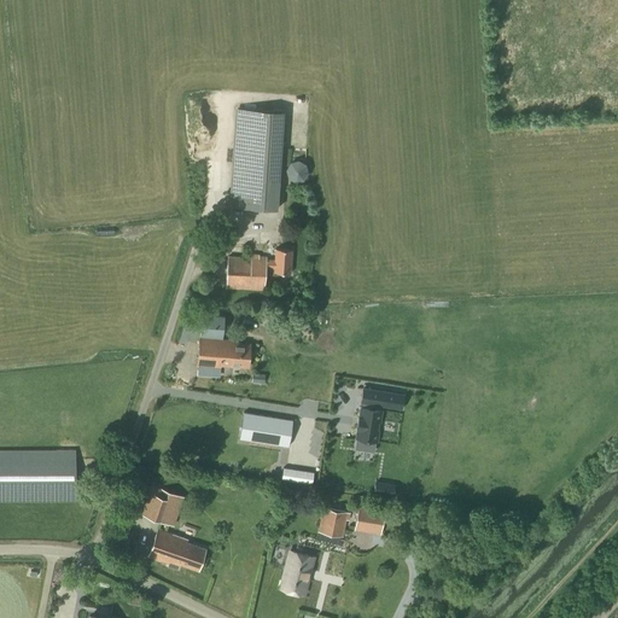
[(277,210),(284,112),(235,109),(228,207),(277,210)]
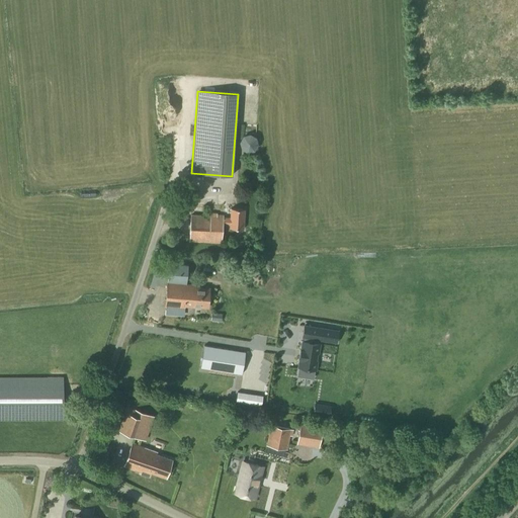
[(247,153),(254,151),(258,145),(256,138),(250,135),(243,136),(239,142),(241,149),(247,153)]
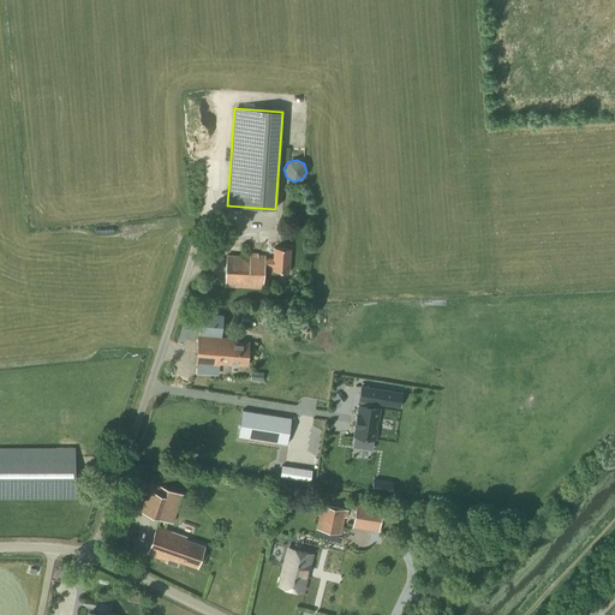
[(288,273),(290,249),(274,248),(273,260),(264,258),(264,255),(250,255),(249,256),(226,255),(224,287),(262,288),(264,267),(273,267),(272,272),(288,273)]
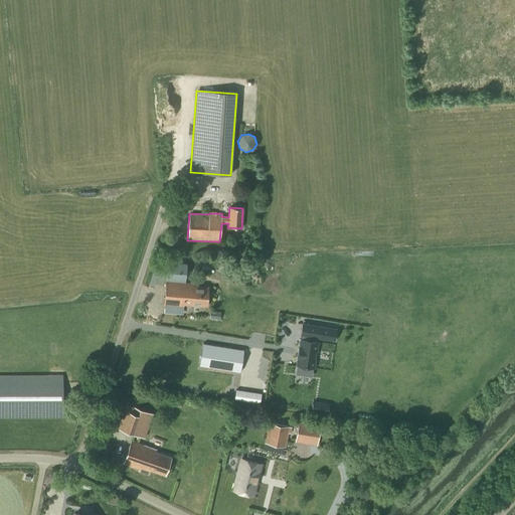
[(157,281),(161,269),(154,267),(154,268),(148,287),(154,289),(157,281)]
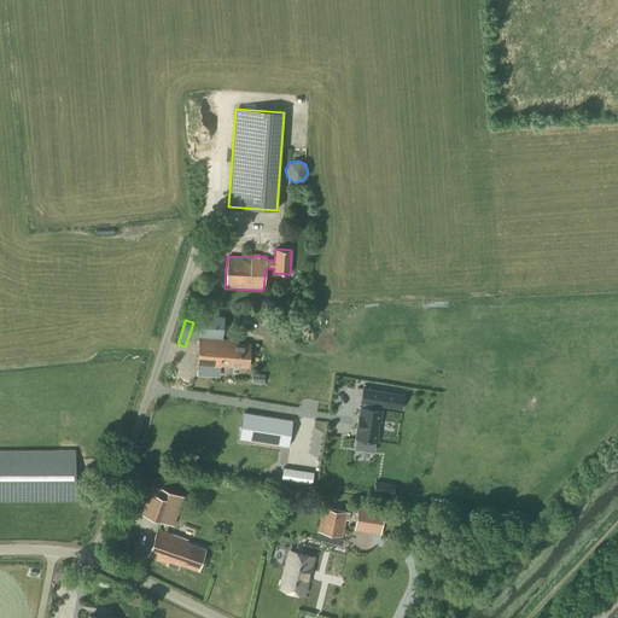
[(228,333),(228,324),(204,324),(204,332),(228,333)]
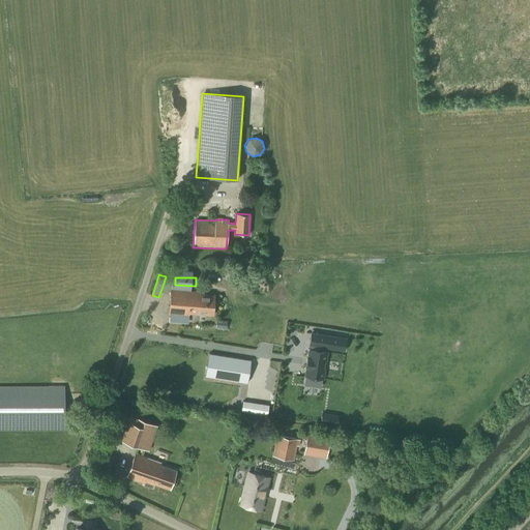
[(169,314),(188,316),(188,313),(212,315),(214,295),(199,294),(200,292),(190,291),(171,290),(169,314)]
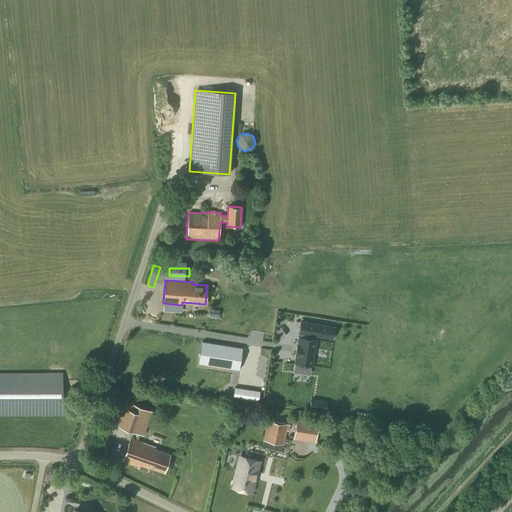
[(218,318),(219,310),(209,309),(208,317),(218,318)]
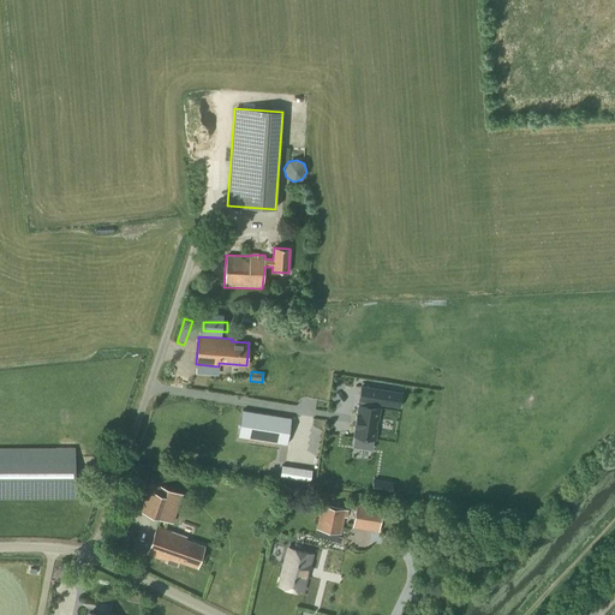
[(169,386),(179,388),(181,375),(173,372),(169,386)]
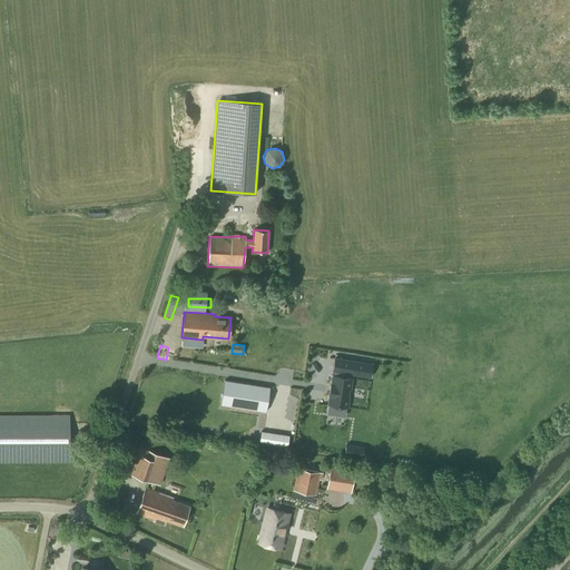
[(337,387),(335,387),(333,399),(335,399),(334,406),(350,410),(352,401),(353,402),(355,391),(353,390),(354,381),(356,381),(359,371),(356,371),(357,366),(376,370),(379,357),(341,351),(338,363),(344,364),(343,369),(338,367),(336,377),(338,379),(337,387)]
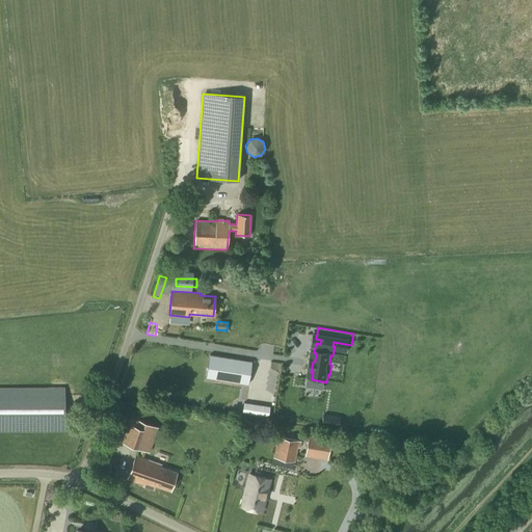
[(151,339),(149,355),(156,355),(158,340),(151,339)]
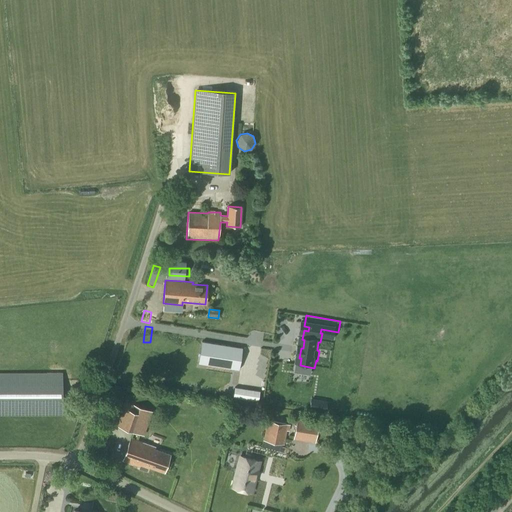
[(219,354),(192,350),(190,364),(198,365),(196,373),(243,381),(247,359),(232,356),(230,369),(217,367),(219,354)]
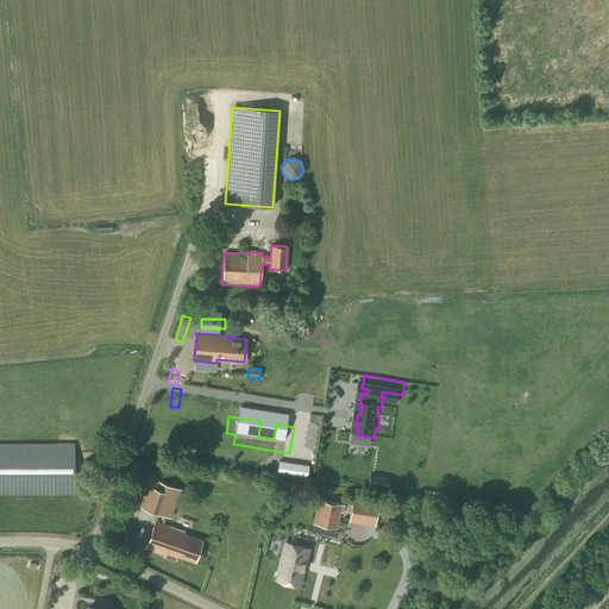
[(0,494),(74,494),(74,444),(0,443),(0,494)]
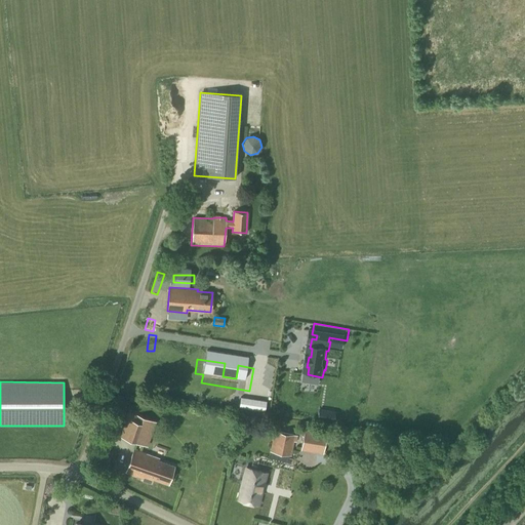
[(242,407),(266,411),(268,402),(244,398),(242,407)]
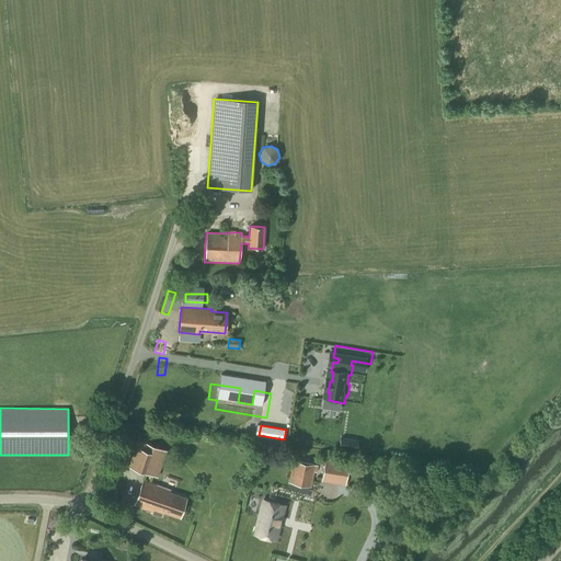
[(158,477),(167,450),(137,441),(127,467),(158,477)]
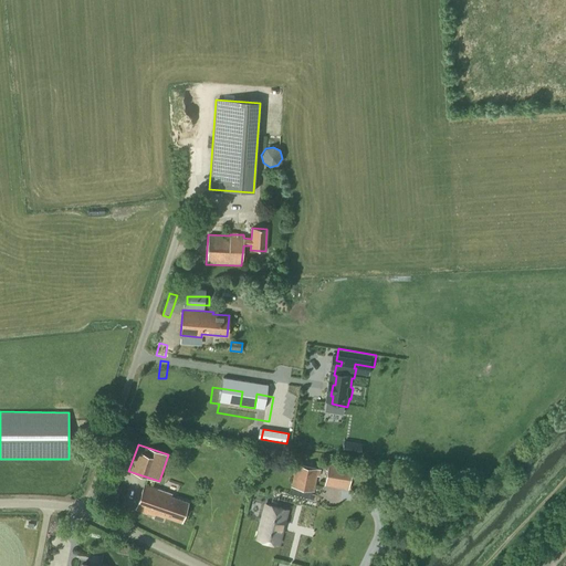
[(314,492),(318,469),(295,464),(291,488),(314,492)]
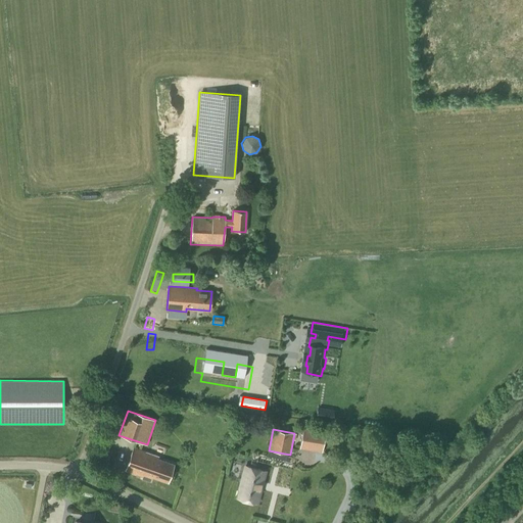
[(319,431),(316,450),(322,453),(325,432),(319,431)]
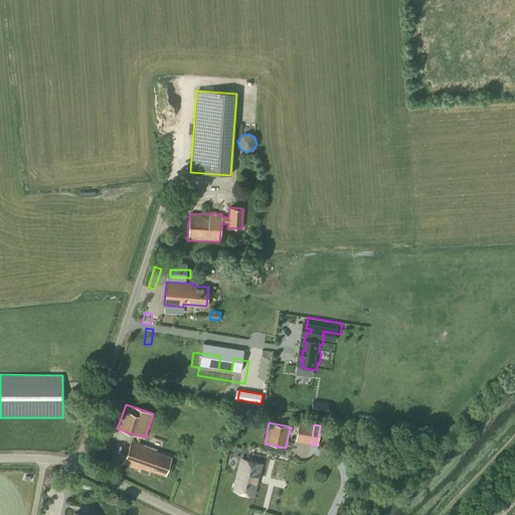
[(165,476),(171,457),(155,452),(156,450),(131,441),(123,464),(140,470),(140,472),(148,474),(149,470),(165,476)]
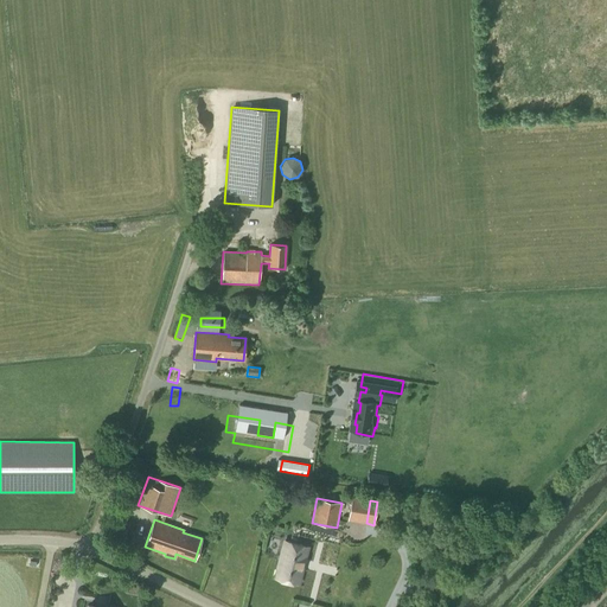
[(298,583),(307,547),(285,541),(276,572),(283,574),(282,580),(298,583)]
